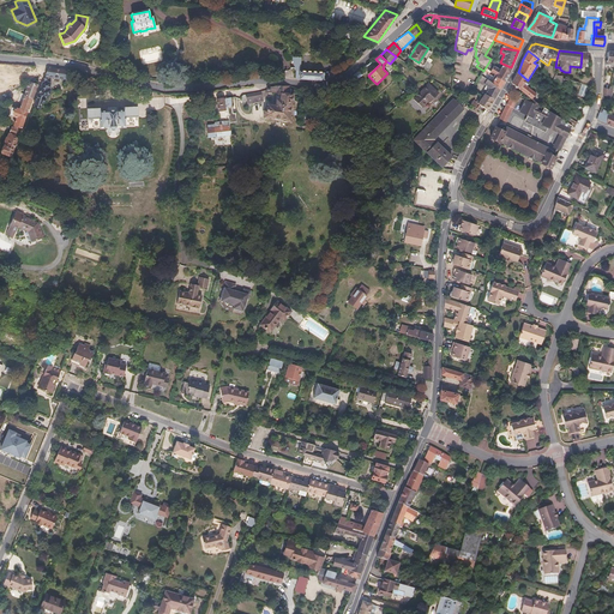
[(493,65),(489,71),(495,73),(497,76),(504,82),(510,71),(511,67),(503,64),(499,68),(493,65)]
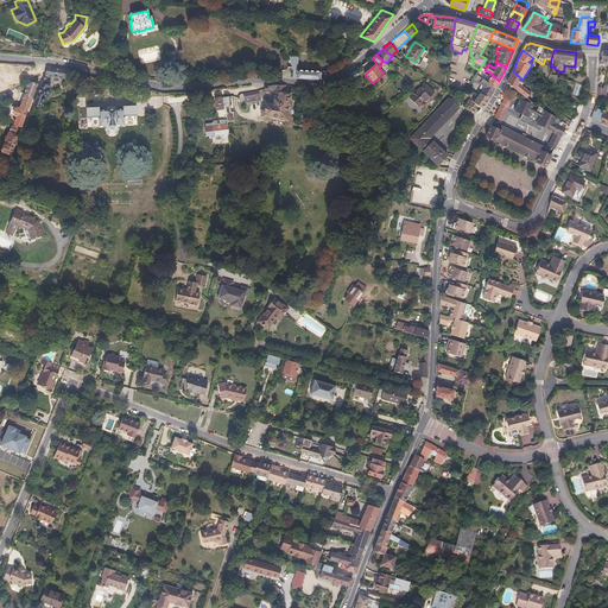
[(63,69),(49,67),(46,73),(61,77),(63,69)]
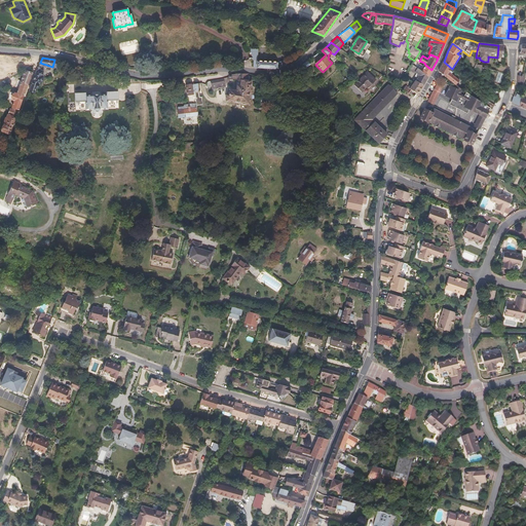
[(452,69),(444,62),(439,72),(442,74),(456,84),(459,80),(449,72),(452,69)]
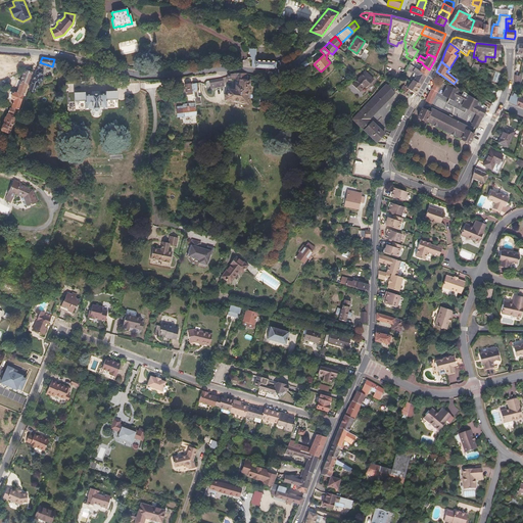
[(411,70),(417,75),(413,80),(420,85),(426,76),(419,70),(409,63),(406,68),(411,72),(411,70)]
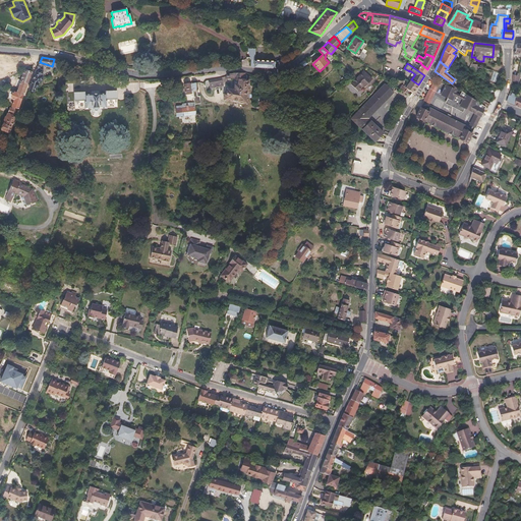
[(496,64),(494,63),(491,71),(494,72),(501,73),(503,67),(496,66),(496,64)]
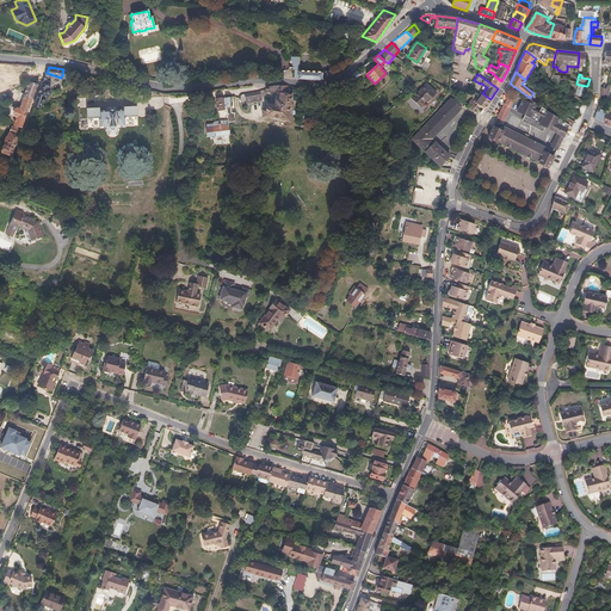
[(494,75),(493,76),(489,82),(498,88),(501,81),(494,75)]
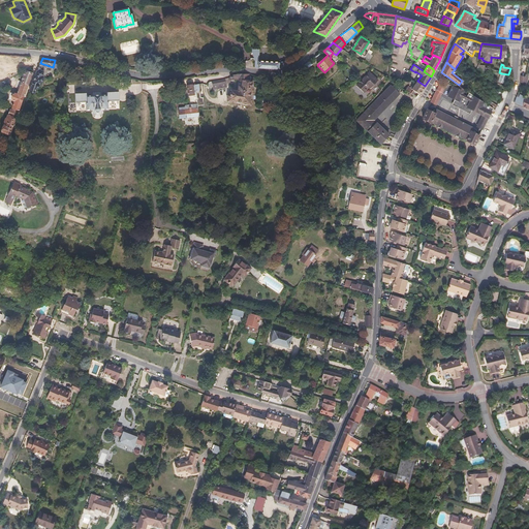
[(41,71),(37,69),(30,92),(33,93),(37,84),(39,85),(41,76),(39,76),(41,71)]
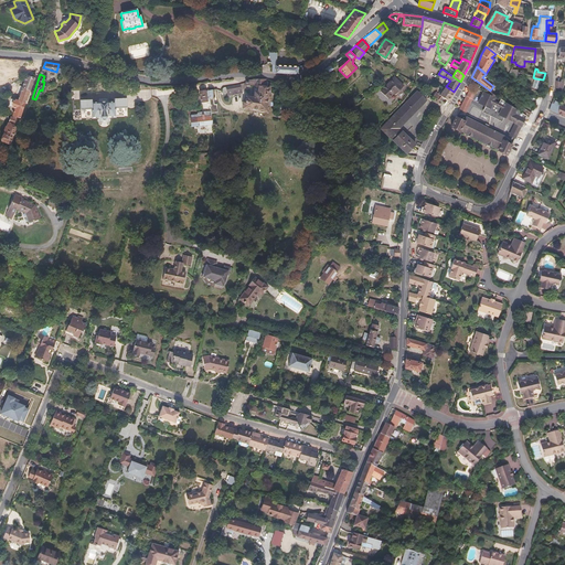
[(13,108),(16,108),(12,116),(13,116),(10,124),(8,124),(7,125),(1,140),(10,144),(34,80),(28,77),(18,102),(16,100),(13,108)]
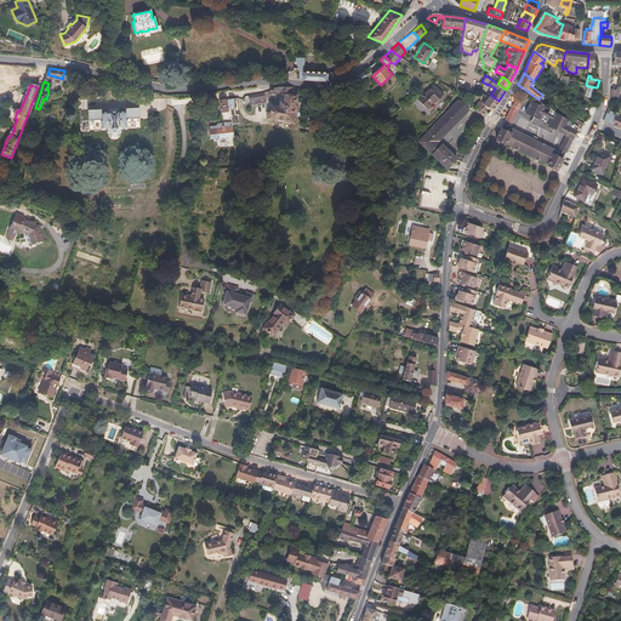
[(426,95),(425,93),(417,101),(426,109),(432,103),(433,104),(443,95),(433,85),(428,90),(428,91),(426,95)]
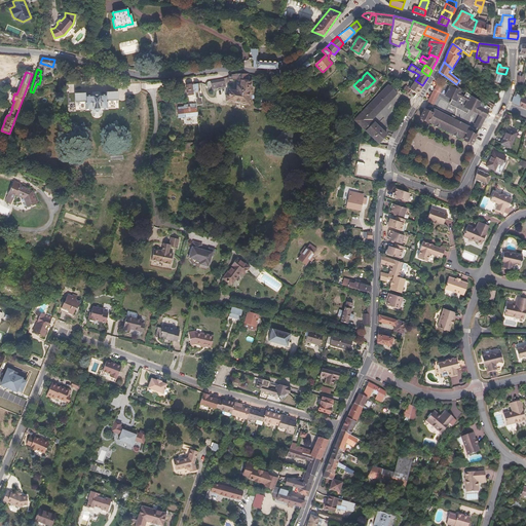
[(504,75),(498,73),(495,81),(501,83),(504,75)]
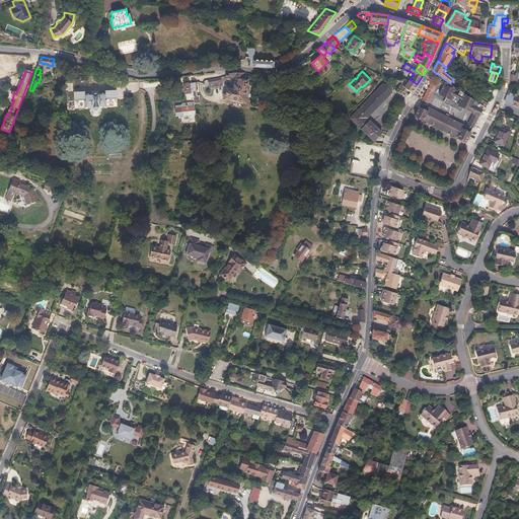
[(226,76),(209,80),(211,91),(222,88),(221,85),(224,84),(223,81),(228,80),(228,81),(234,81),(234,83),(239,83),(239,88),(236,88),(236,91),(234,92),(228,92),(228,101),(246,101),(247,81),(244,80),(244,73),(235,73),(227,74),(226,74),(226,75),(226,76)]
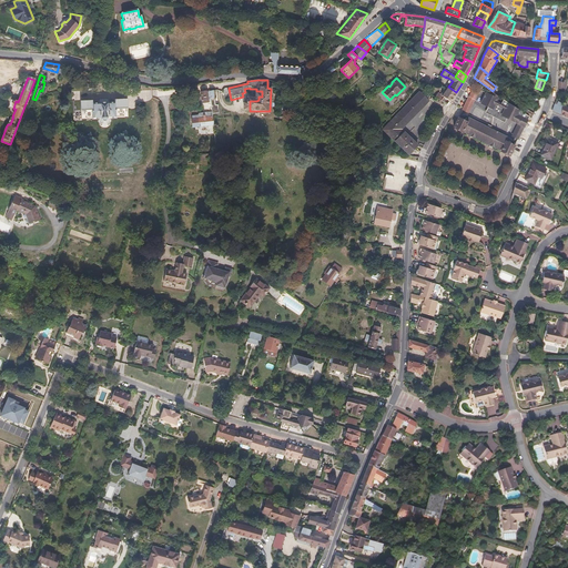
[(447,87),(447,88),(442,95),(437,92),(435,97),(440,101),(443,97),(449,101),(456,92),(448,87),(447,87)]
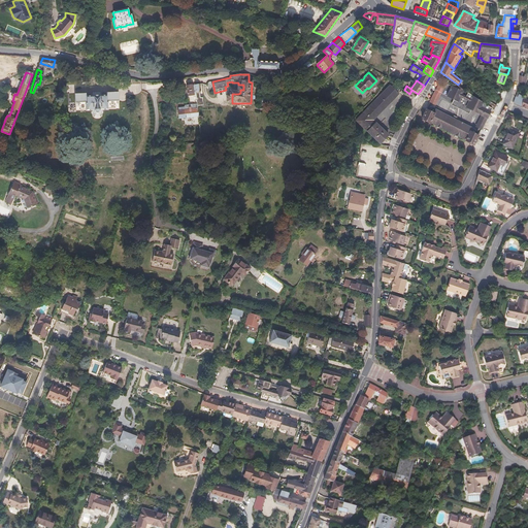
[(453,98),(467,104),(466,106),(483,114),(488,117),(492,108),(488,106),(485,104),(462,88),(462,90),(451,85),(446,95),(453,98)]
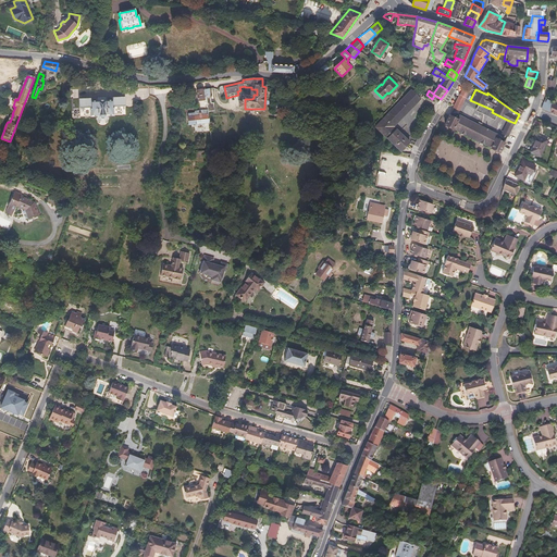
[(420,99),(411,90),(375,127),(399,151),(409,143),(393,126),(420,99)]
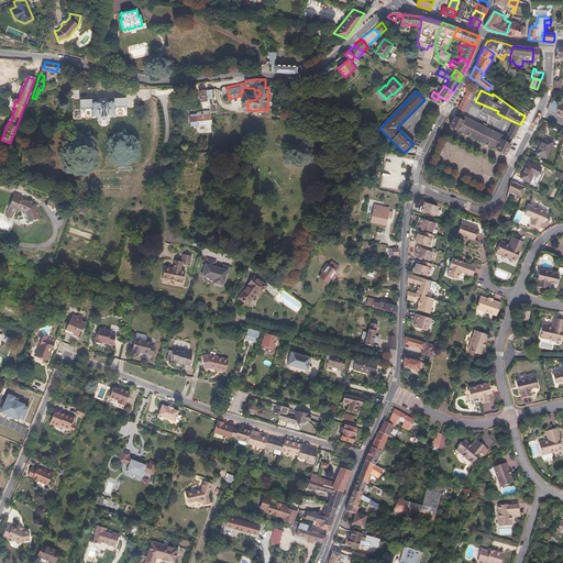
[(91,98),(79,99),(80,110),(90,110),(91,119),(116,117),(116,108),(128,108),(127,96),(112,97),(112,100),(91,101),(91,98)]
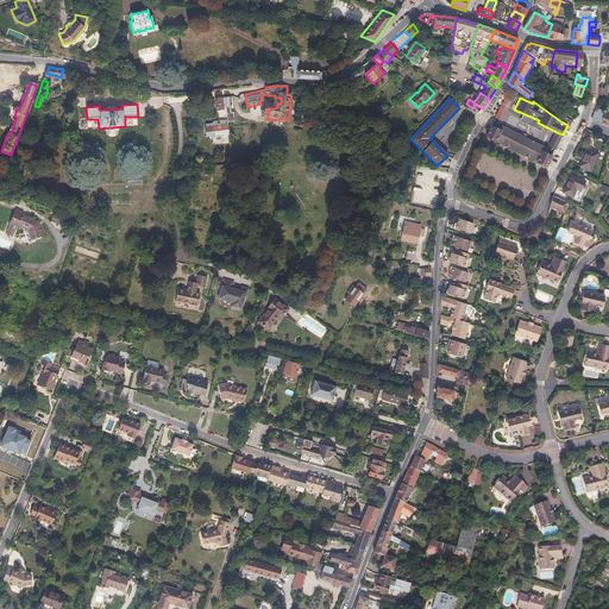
[(508,107),(502,104),(496,118),(502,121),(508,107)]
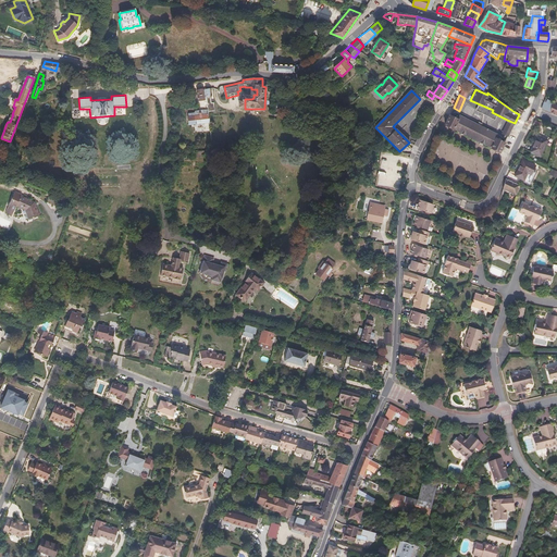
[(549,112),(553,106),(543,102),(541,109),(543,109),(549,112)]
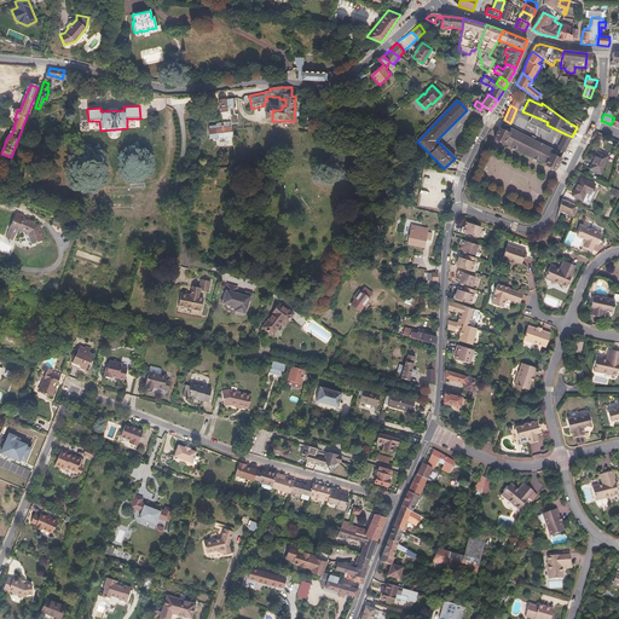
[(531,116),(528,121),(550,132),(553,127),(547,125),(531,116)]
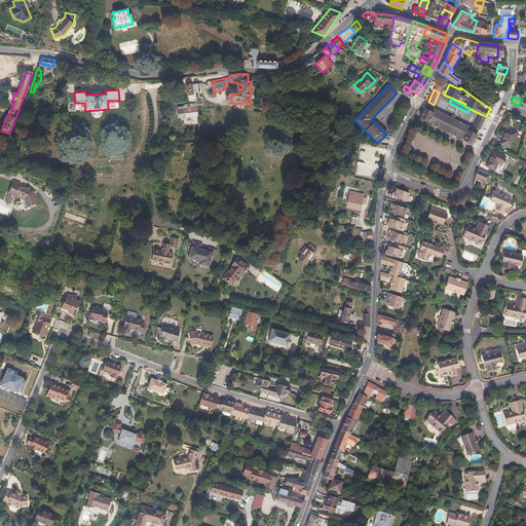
[(486,100),(483,104),(486,106),(490,108),(492,109),(494,105),(486,100)]
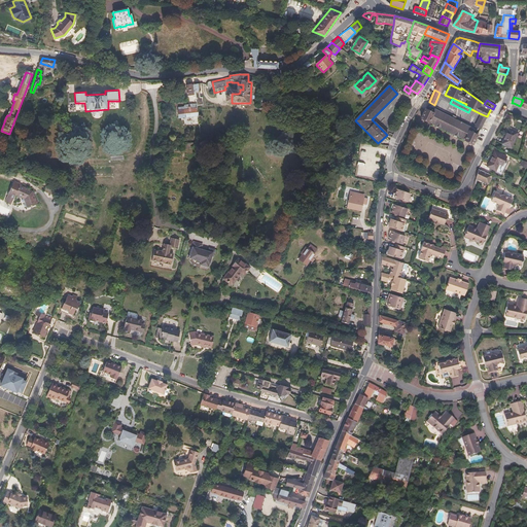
[(197,104),(182,105),(183,117),(198,116),(197,105),(197,104)]
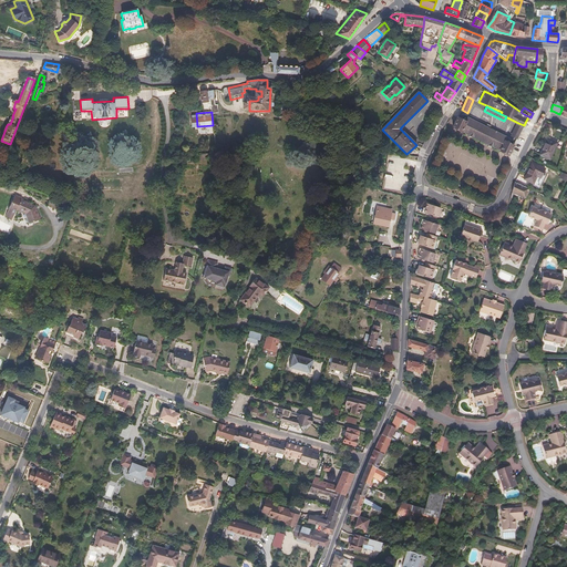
[(466,122),(457,117),(453,127),(462,132),(462,131),(501,150),(501,151),(509,155),(514,145),(506,142),(507,137),(490,129),(491,126),(487,124),(486,127),(467,119),(466,122)]
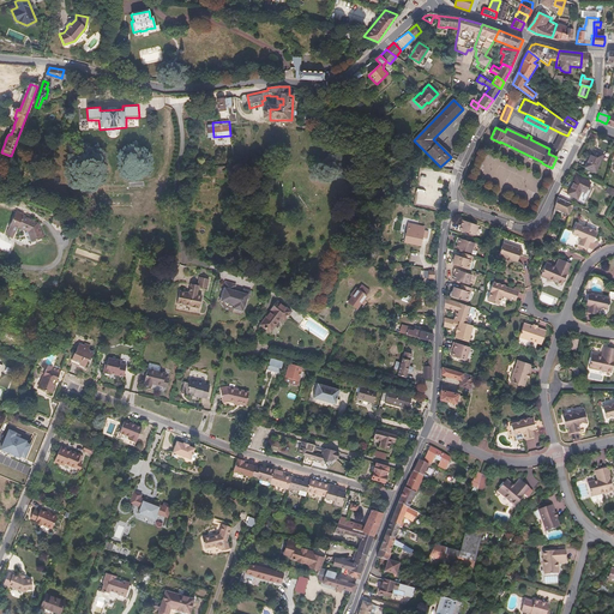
[(565,140),(559,138),(554,148),(560,150),(565,140)]
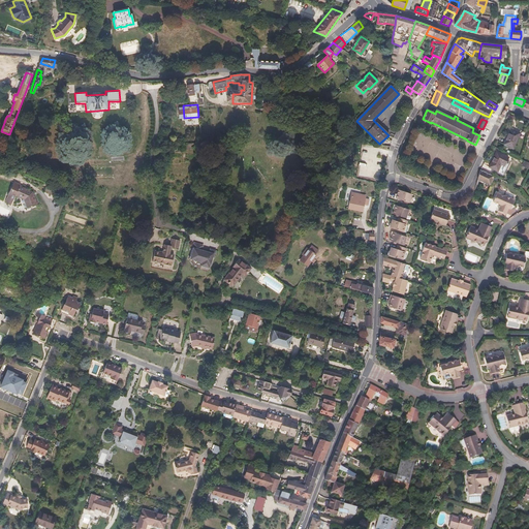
[(520,133),(510,128),(504,145),(512,149),(520,133)]
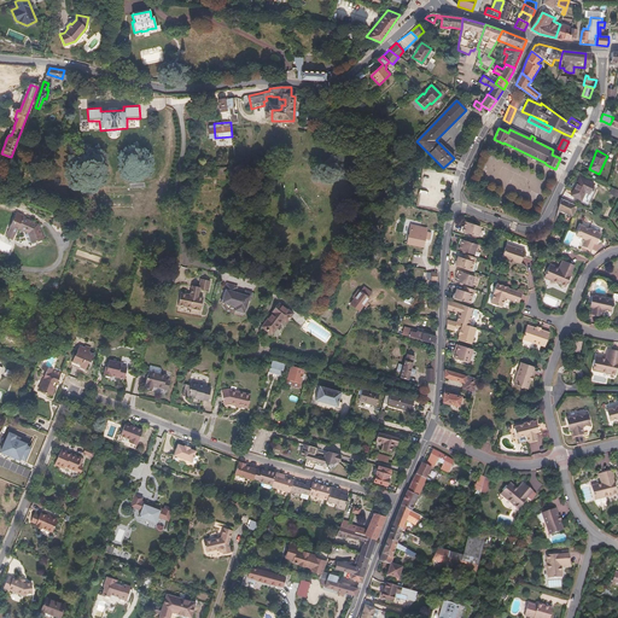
[(594,184),(579,178),(571,196),(581,200),(586,192),(589,194),(594,184)]
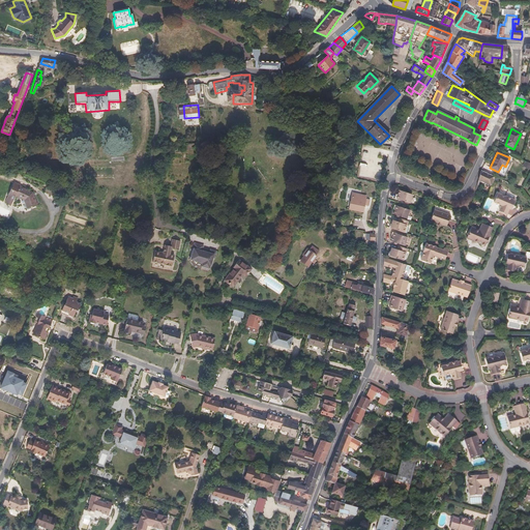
[(495,176),(481,171),(478,180),(491,185),(495,176)]
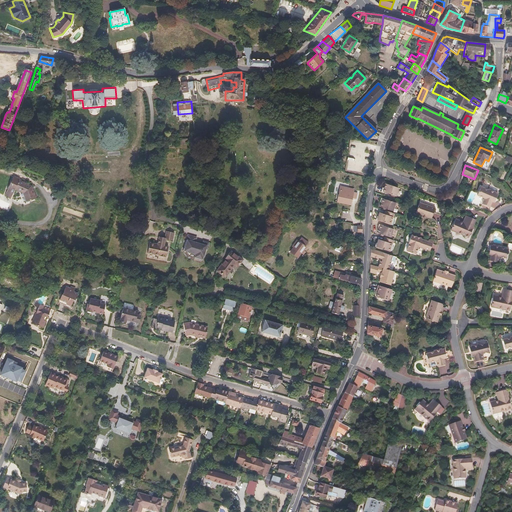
[(20,179),(14,176),(5,195),(11,198),(16,188),(23,191),(26,201),(36,198),(32,185),(20,180),(20,179)]
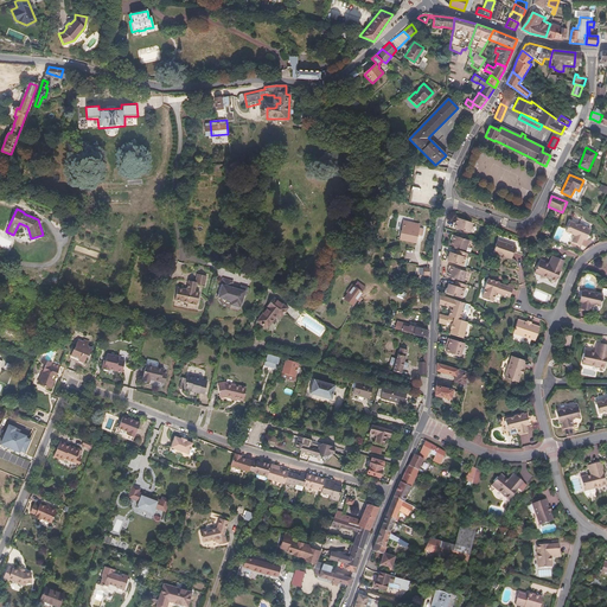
[(455,223),(454,222),(452,227),(470,232),(471,229),(472,228),(473,224),(472,223),(464,219),(460,218),(457,217),(455,223)]
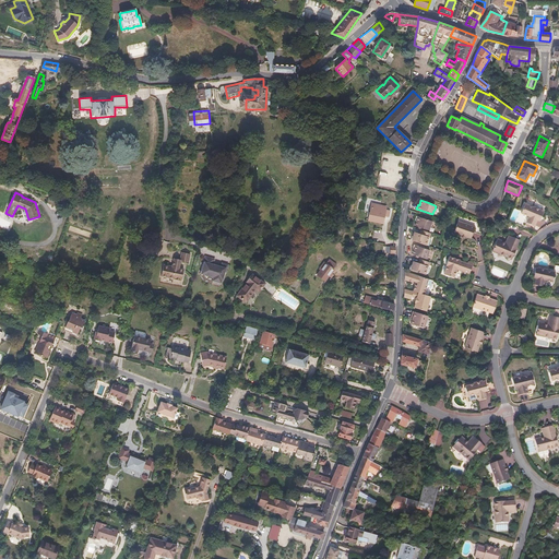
[(525,204),(521,213),(530,216),(526,224),(534,227),(537,219),(538,219),(539,216),(542,216),(544,212),(542,211),(542,210),(542,209),(543,205),(535,202),(533,207),(525,204)]
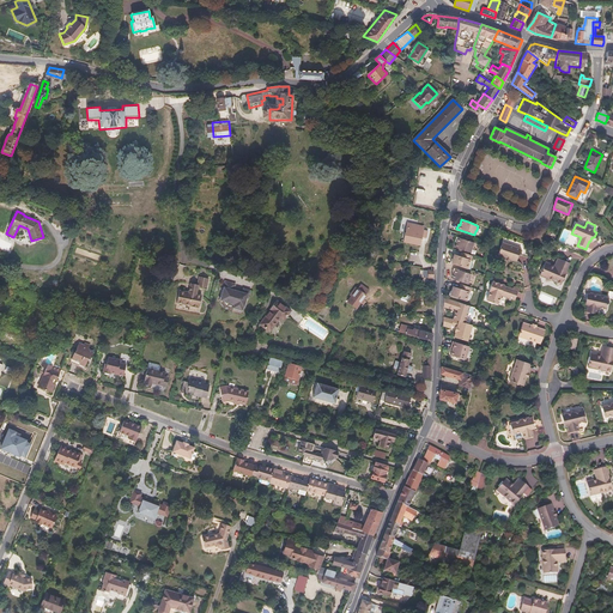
[(407,237),(410,237),(408,244),(420,246),(422,235),(420,235),(422,230),(414,229),(414,236),(407,235),(407,237)]
